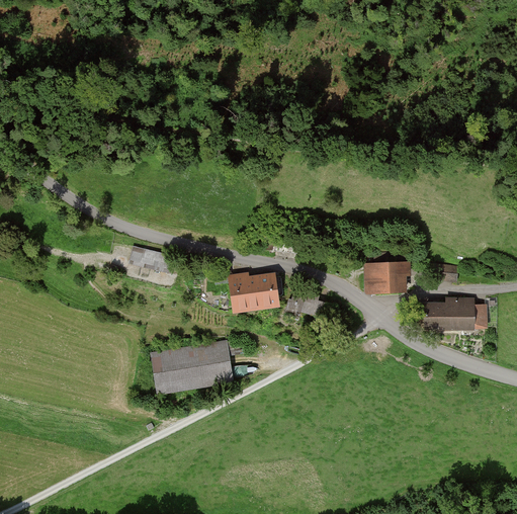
[(164,251),(135,246),(132,262),(160,268),(164,251)]
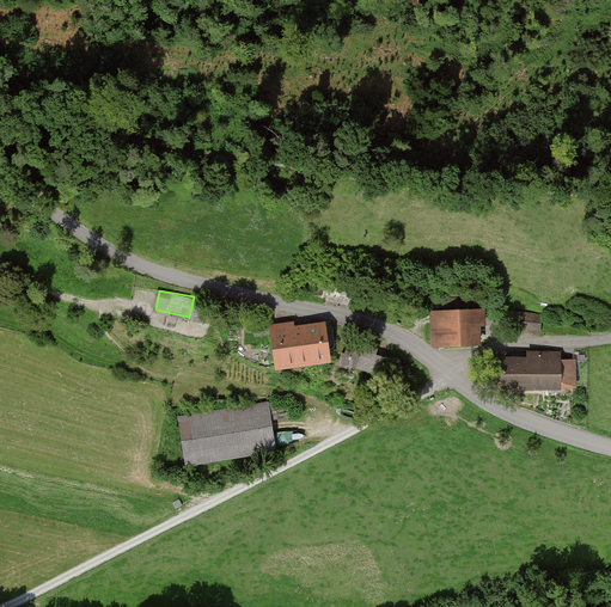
[(483,307),(431,308),(432,347),(484,345),(483,307)]
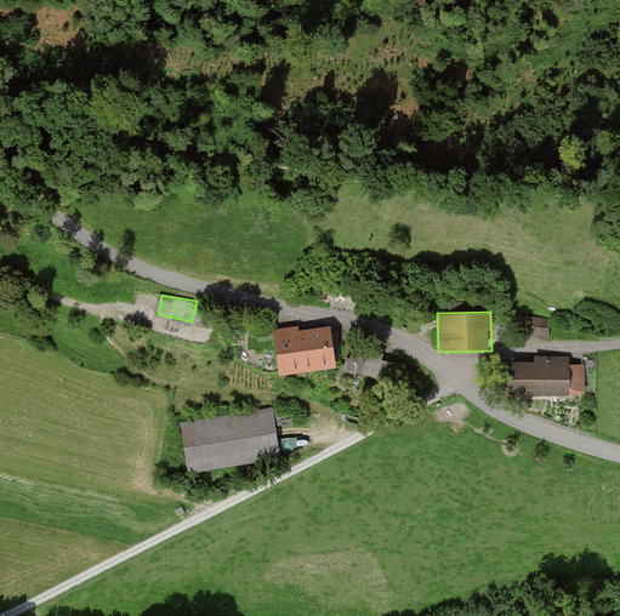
[(330,326),(278,335),(284,378),(337,371),(330,326)]
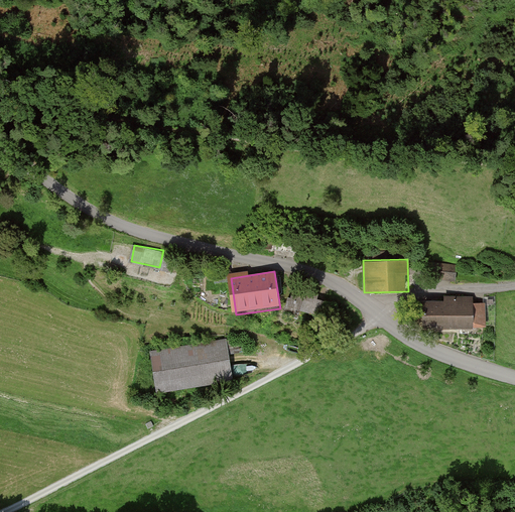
[(294,290),(295,308),(329,306),(329,295),(318,295),(318,288),(294,290)]
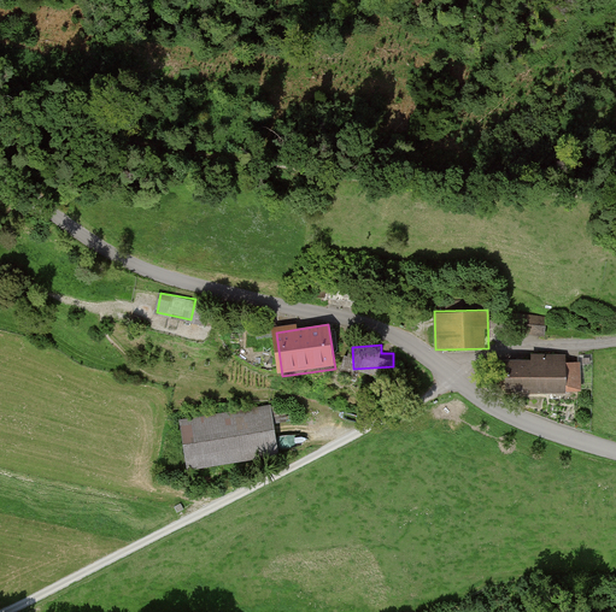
[(511,362),(511,395),(585,394),(585,363),(569,363),(568,354),(532,355),(533,362),(511,362)]
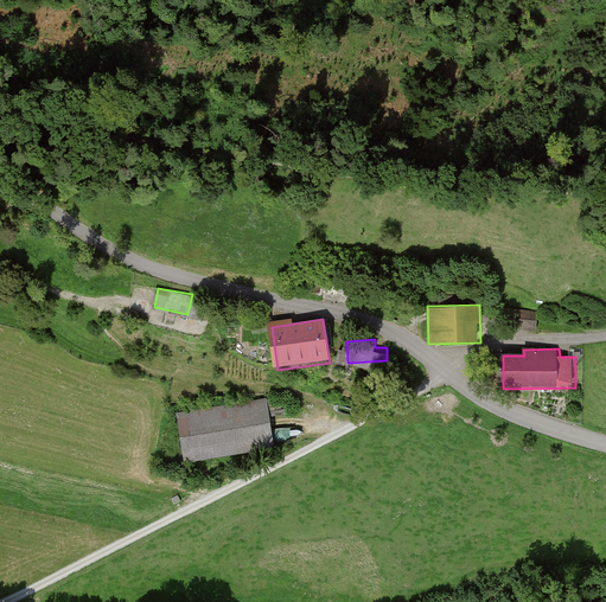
[(178,411),(186,462),(274,448),(266,397),(178,411)]
